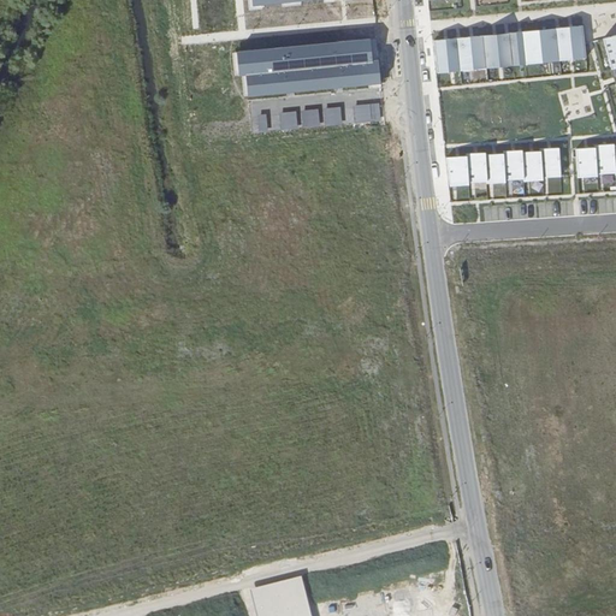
[(557,29),(560,63),(586,59),(582,27),(557,29)]
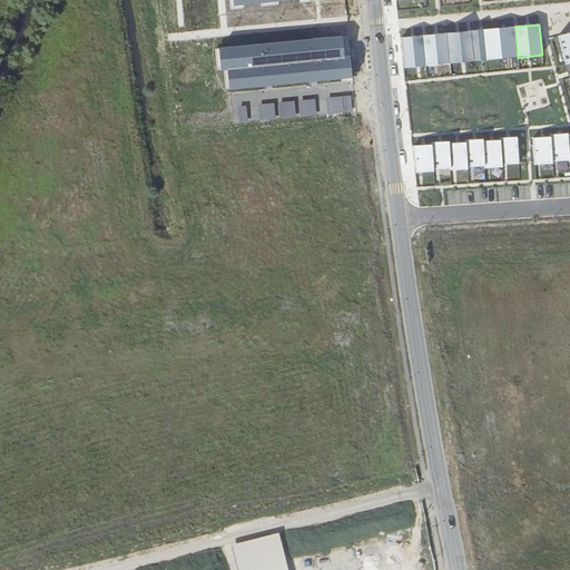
[(516,27),(483,30),(487,60),(518,58),(516,27)]
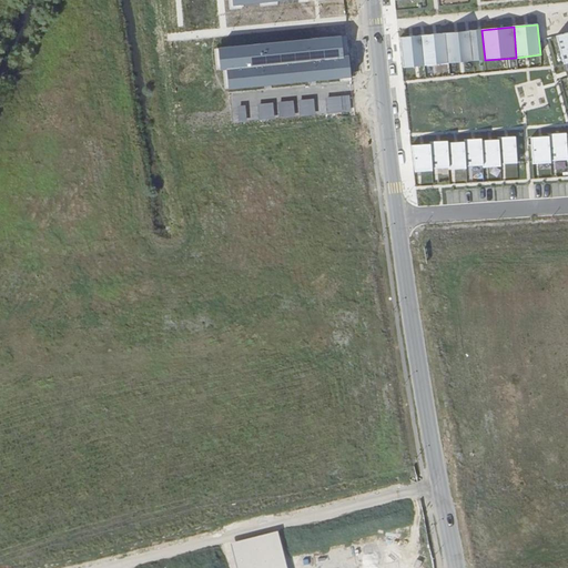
[(470,31),(474,61),(485,60),(482,30),(470,31)]
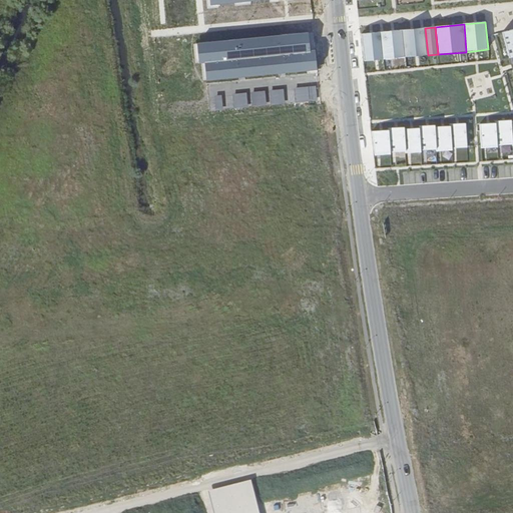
[(425,28),(403,30),(405,58),(428,55),(425,28)]
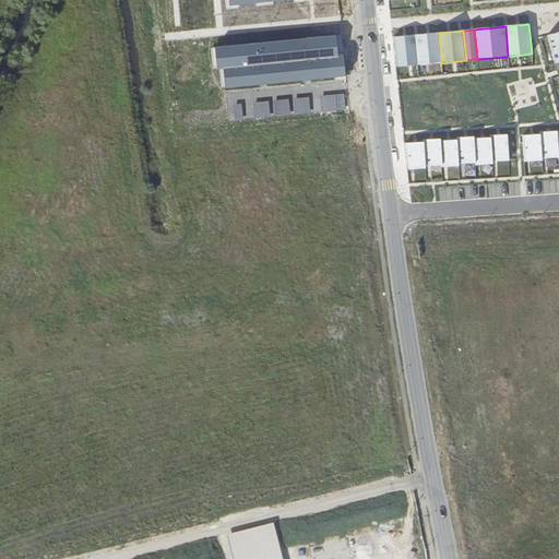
[(415,36),(418,66),(441,63),(439,33),(415,36)]
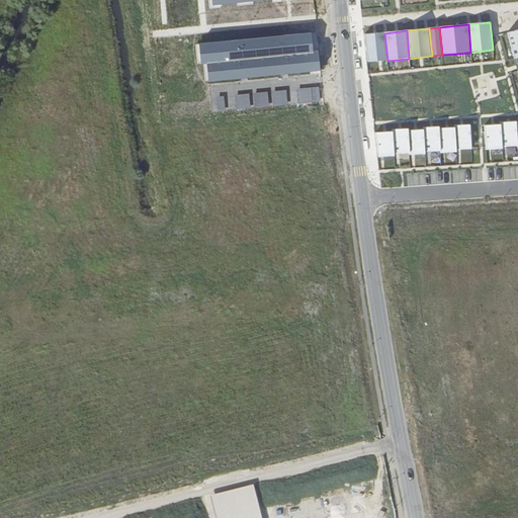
[(517,30),(508,33),(515,60),(517,58),(517,30)]
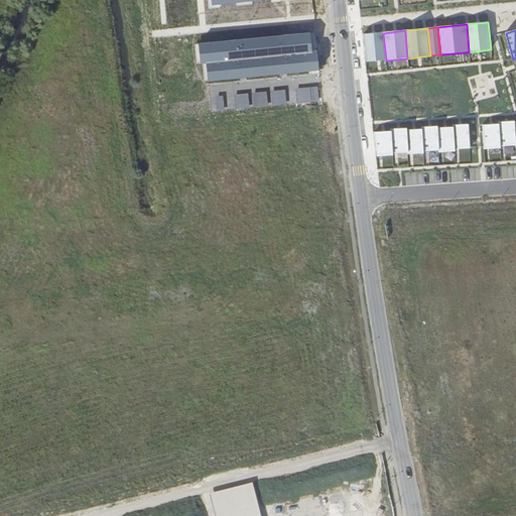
[(309,33),(199,44),(201,62),(207,61),(311,51),(309,33)]
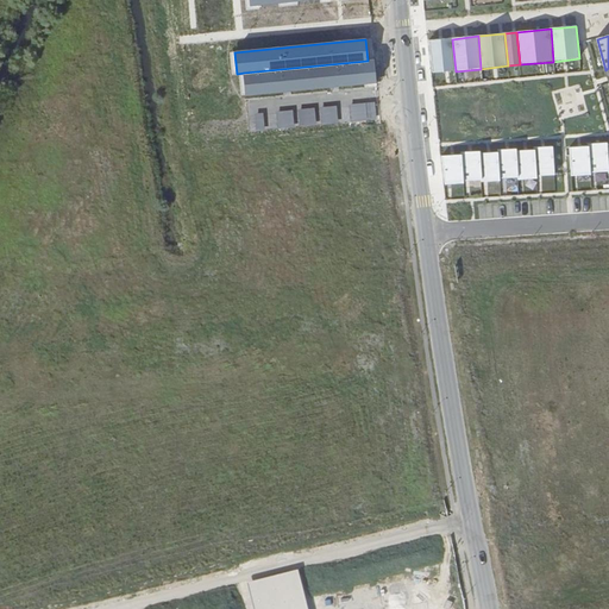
[(452,39),(429,41),(433,74),(456,71),(452,39)]
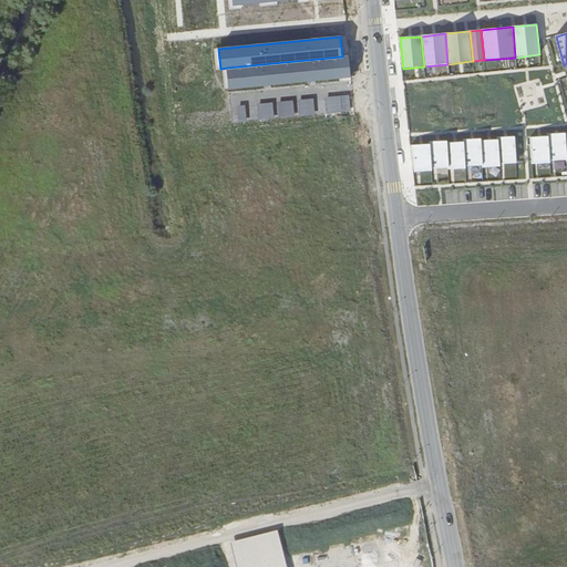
[(342,57),(227,68),(229,89),(351,78),(349,57),(342,57)]
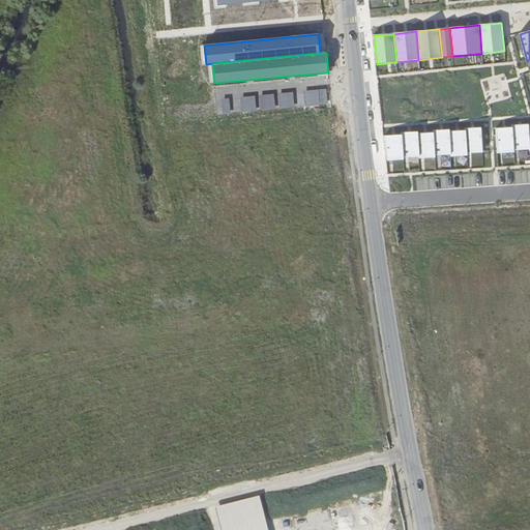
[(173,71),(167,72),(169,87),(175,86),(173,71)]
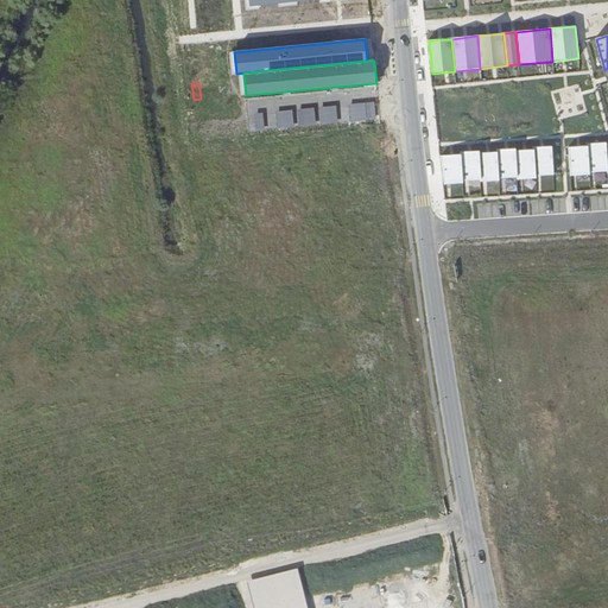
[(569,146),(571,176),(590,175),(589,172),(607,171),(607,173),(607,144),(607,145),(607,143),(588,144),(588,145),(569,146)]
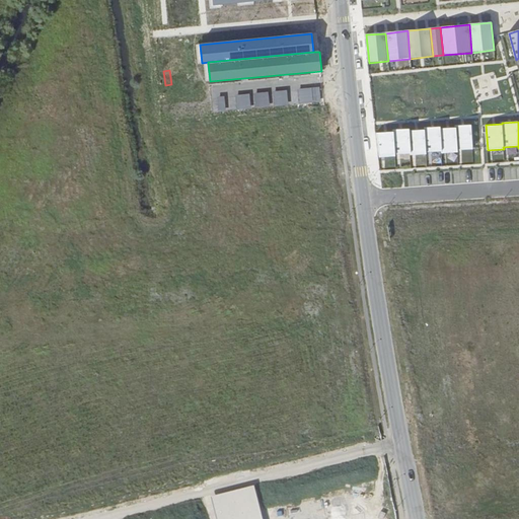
[(456,127),(456,129),(457,151),(472,150),(471,126),(456,127)]
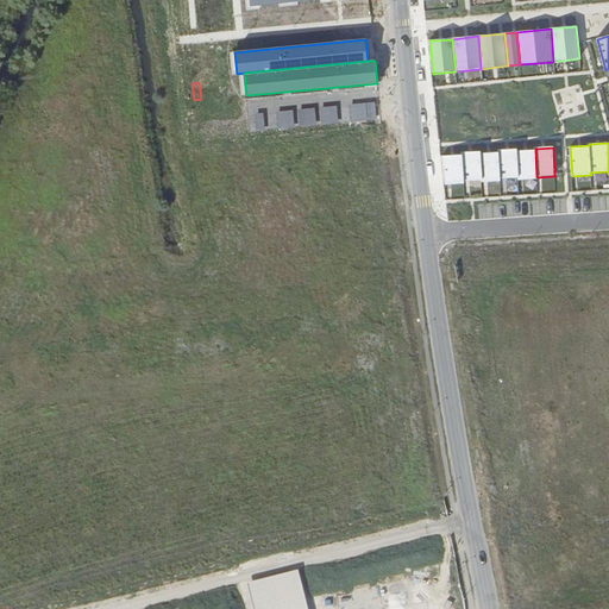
[(519,179),(518,152),(516,150),(498,151),(498,154),(501,179),(519,179)]
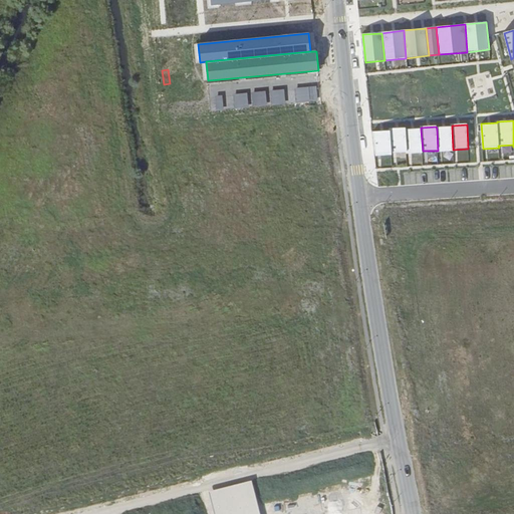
[(452,127),(437,129),(438,151),(438,153),(453,152),(453,150),(452,127)]
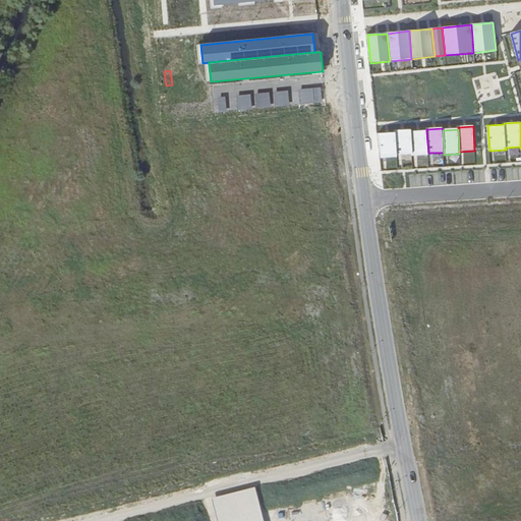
[(397,155),(412,154),(411,132),(411,130),(396,131),(396,133),(397,155)]
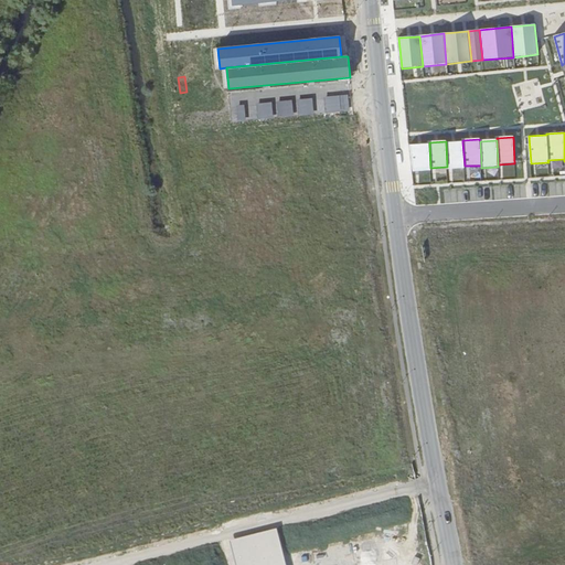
[(462,142),(446,144),(447,167),(448,170),(465,169),(465,166),(462,142)]
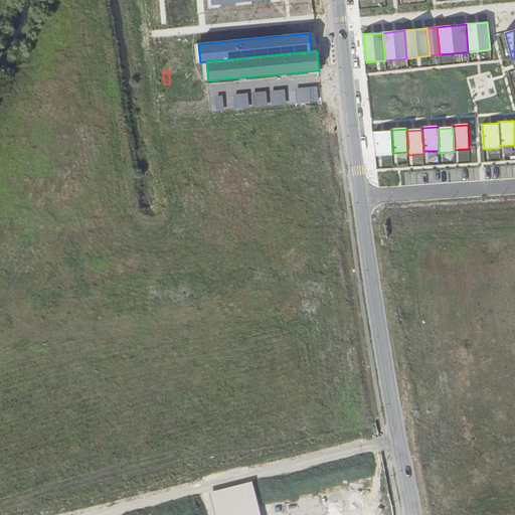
[(392,156),(392,153),(391,132),(373,133),(376,157),(392,156)]
